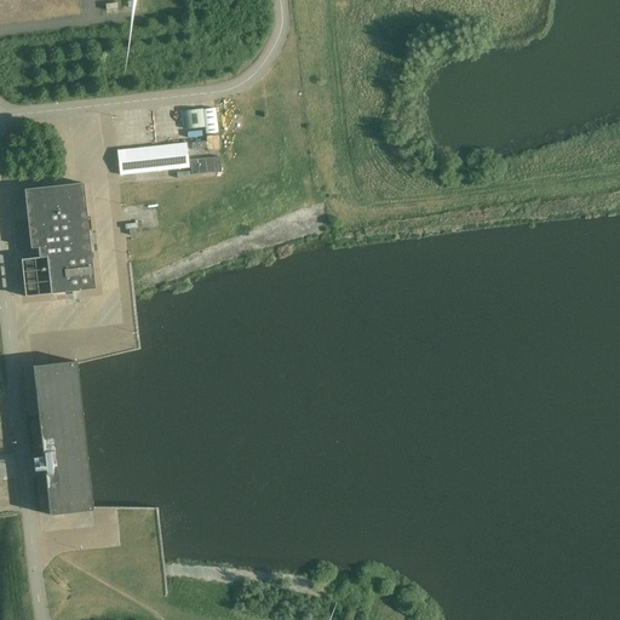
[(194,128),(228,126),(227,113),(193,115),(194,128)]
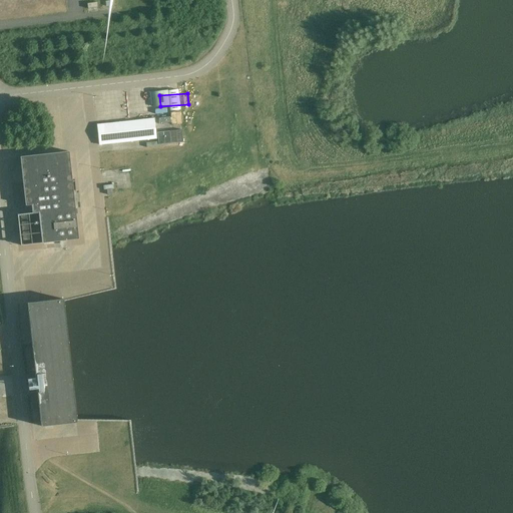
[(107,103),(109,122),(119,120),(117,102),(107,103)]
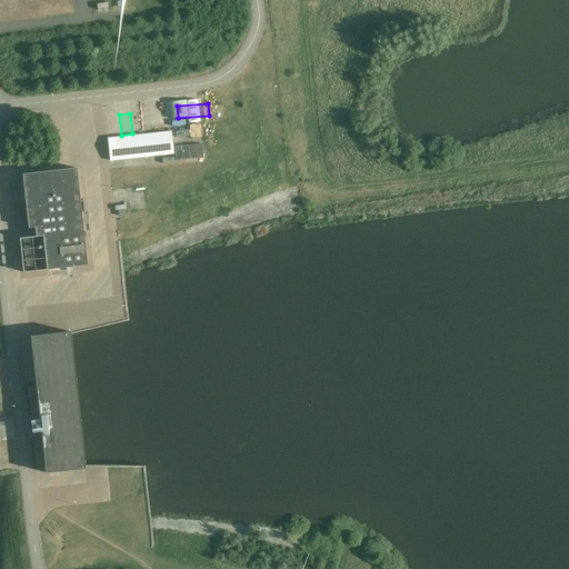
[(167,127),(152,128),(153,152),(167,152),(167,127)]
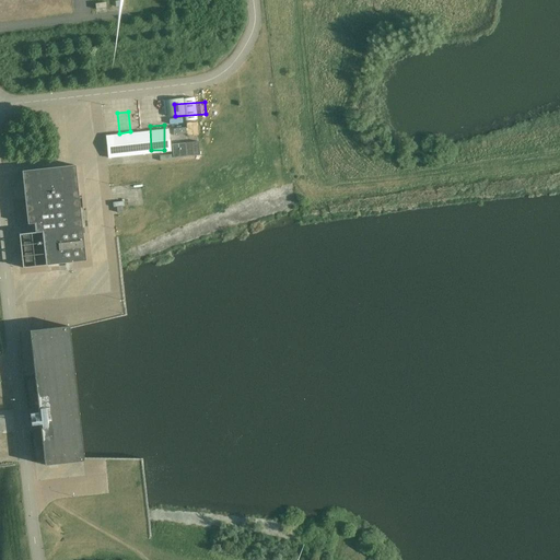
[(166,135),(168,149),(209,141),(207,128),(166,135)]
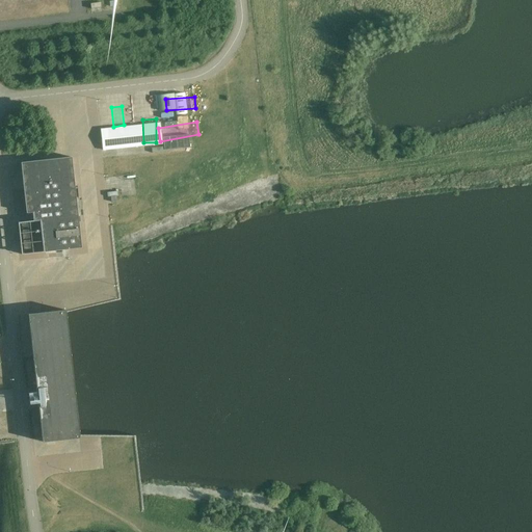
[(121,147),(109,149),(113,173),(125,170),(121,147)]
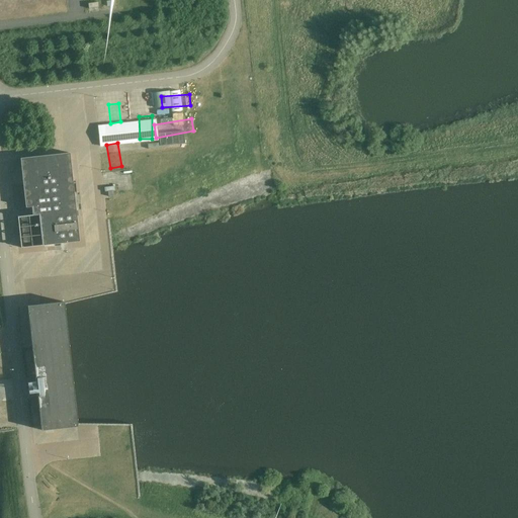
[(16,217),(20,248),(78,242),(69,153),(19,158),(24,207),(30,207),(31,216),(16,217)]
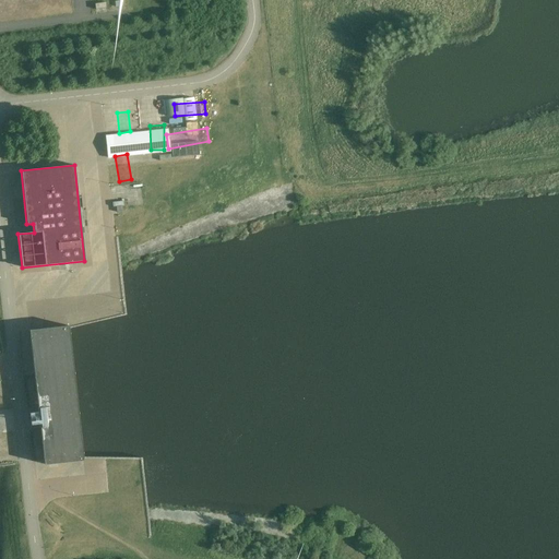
[(70,319),(26,322),(35,417),(40,464),(84,462),(78,395),(70,319)]
